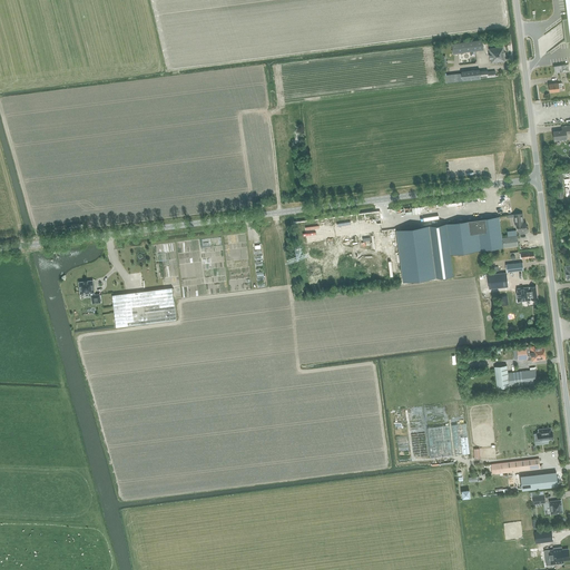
[(452,45),(453,55),(483,50),(482,40),(452,45)]
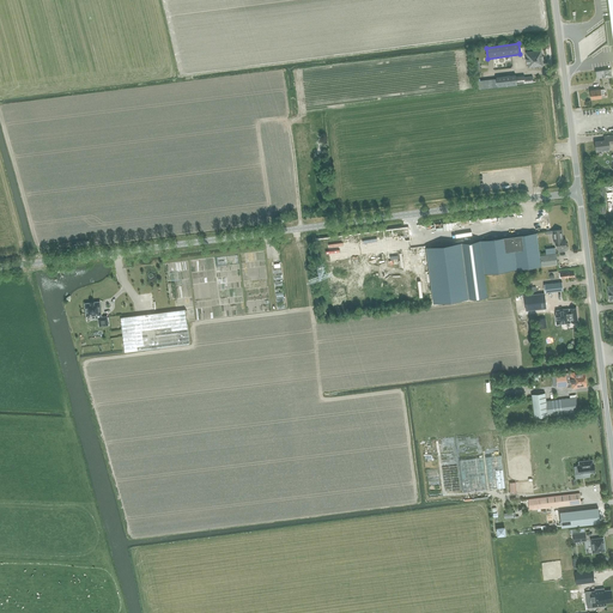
[(526,53),(527,64),(528,64),(528,67),(542,66),(540,52),(526,53)]
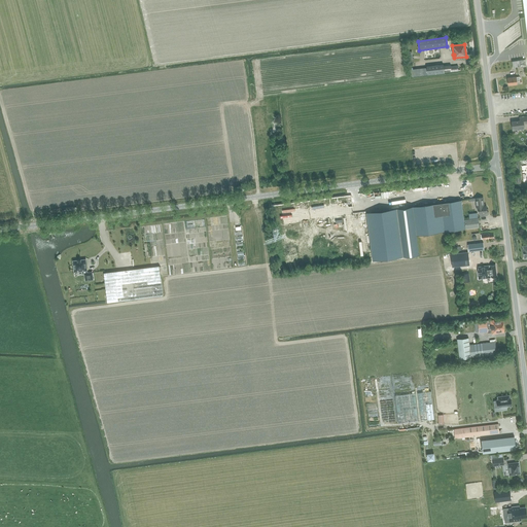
[(458,67),(451,67),(451,65),(444,66),(444,65),(427,66),(427,67),(412,69),(413,77),(445,73),(458,71),(458,67)]
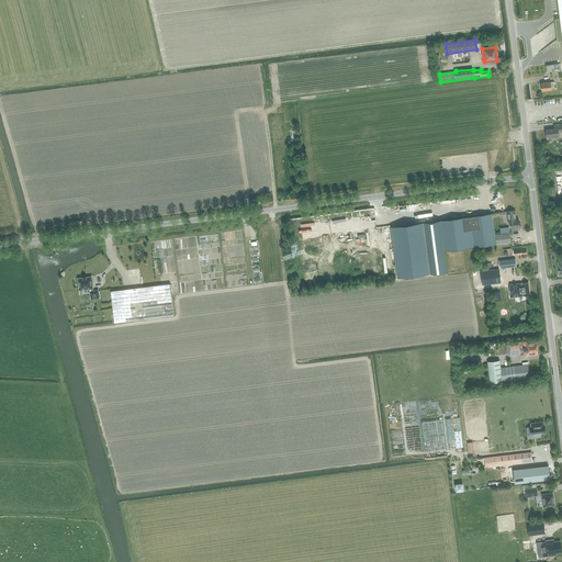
[(541,83),(542,91),(551,90),(551,87),(554,87),(553,82),(541,83)]
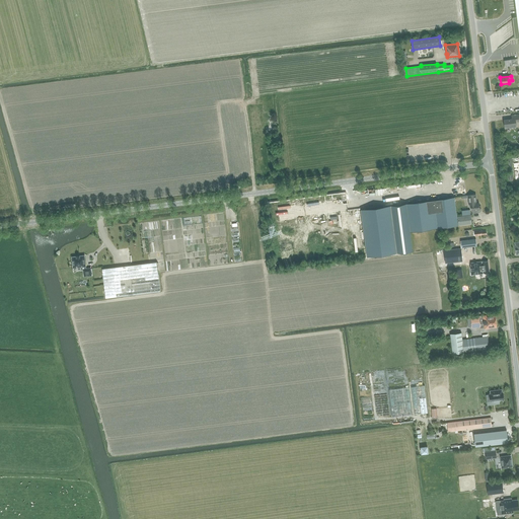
[(512,120),(504,121),(505,128),(510,128),(512,128),(512,129),(513,129),(514,129),(515,128),(515,127),(516,127),(515,121),(518,120),(518,115),(518,116),(512,116),(512,120)]
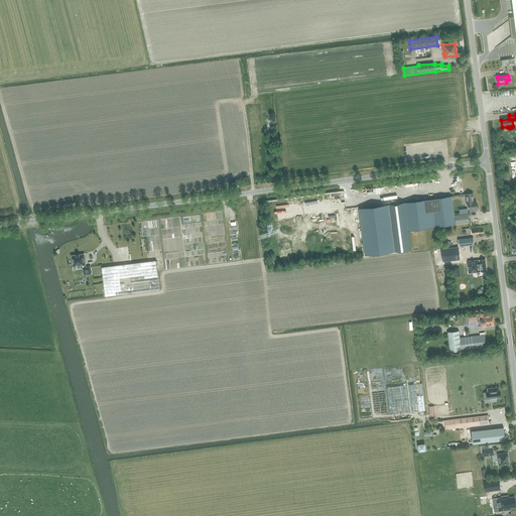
[(469,205),(469,209),(470,209),(470,212),(476,211),(477,211),(478,210),(479,209),(479,208),(479,207),(478,207),(477,200),(475,200),(474,192),(466,194),(467,205),(469,205)]
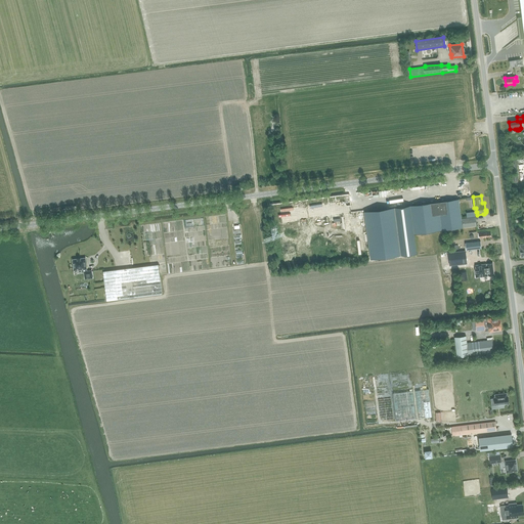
[(459,200),(438,202),(442,230),(463,227),(462,223),(461,220),(460,205),(459,200)]
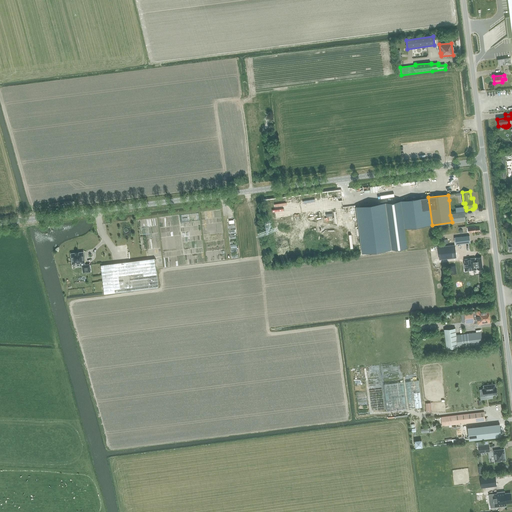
[(432,225),(428,197),(356,207),(362,255),(407,248),(405,229),(432,225)]
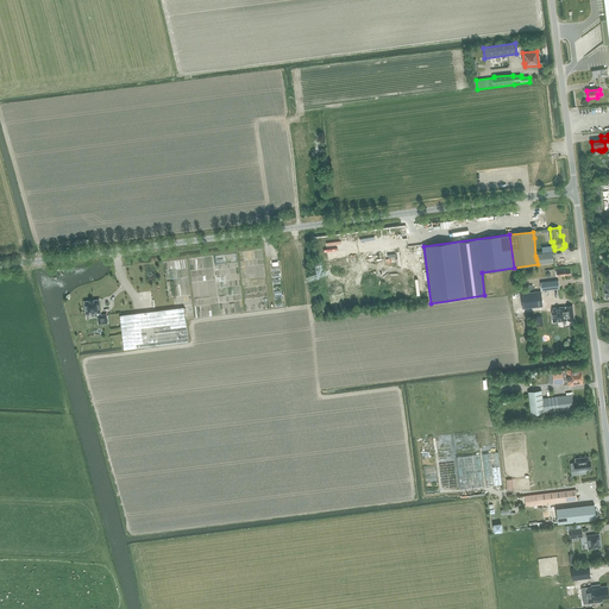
[(537,255),(535,256),(537,259),(538,259),(538,264),(553,262),(552,245),(542,246),(542,253),(537,255)]
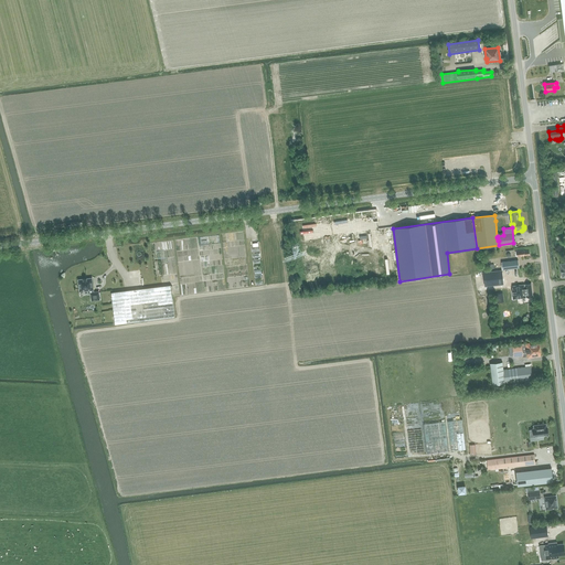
[(519,260),(501,263),(502,270),(520,268),(519,260)]
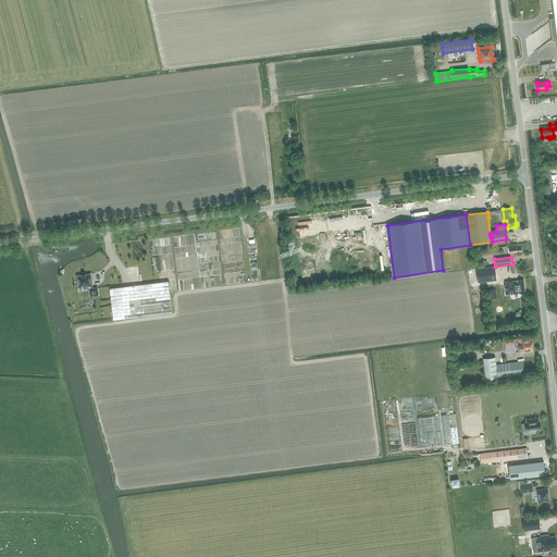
[(479,269),(479,273),(480,283),(496,281),(495,271),(494,271),(494,268),(479,269)]
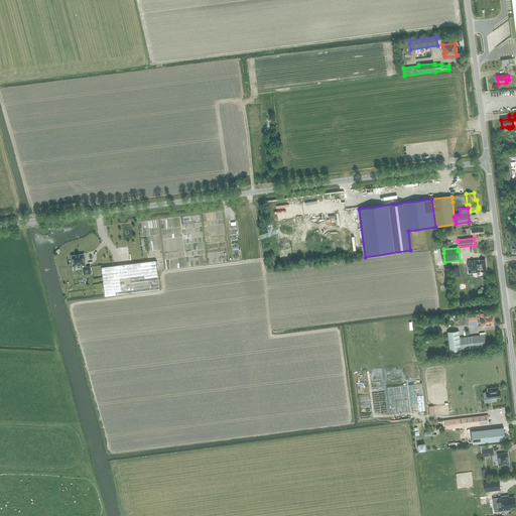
[(81,269),(84,269),(83,267),(86,266),(84,254),(80,254),(76,254),(76,255),(72,255),(72,256),(73,266),(81,265),(81,269)]
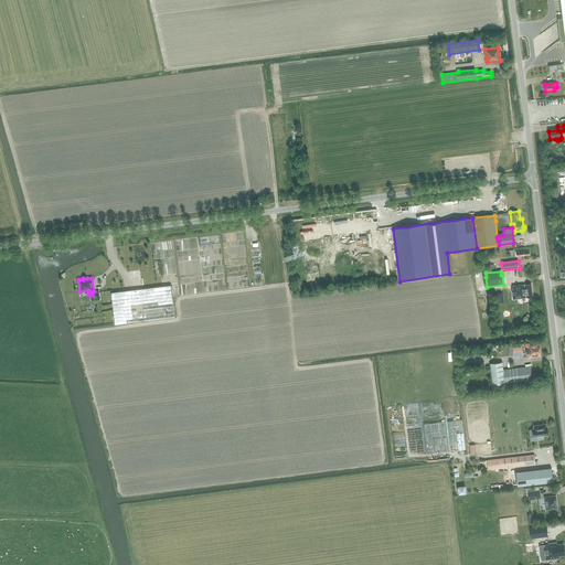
[(524,285),(512,286),(514,299),(528,298),(532,297),(532,296),(531,284),(525,285),(525,286),(524,286),(524,285)]
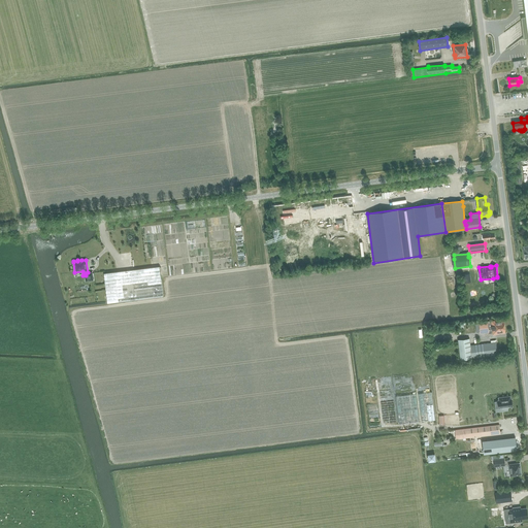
[(161,266),(104,273),(107,303),(164,296),(161,266)]
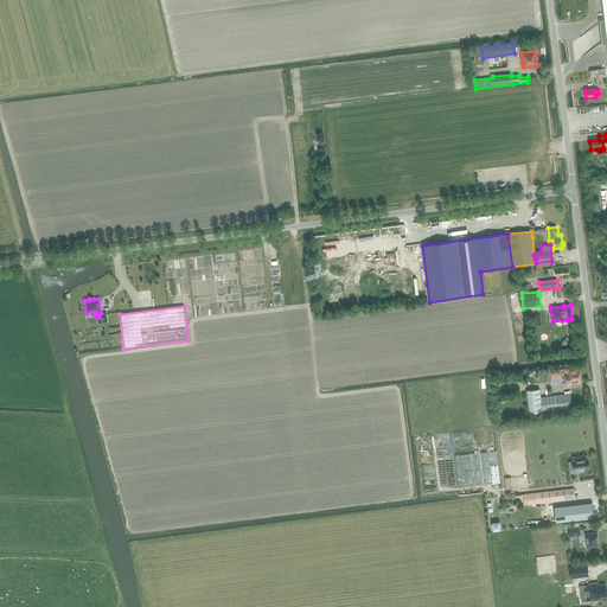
[(101,313),(97,314),(98,317),(98,323),(108,321),(107,313),(101,313)]
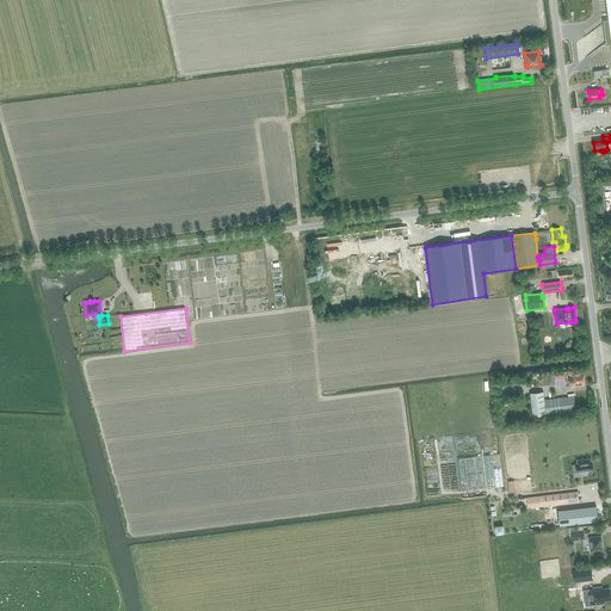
[(555,375),(555,382),(556,384),(566,383),(567,387),(571,387),(571,388),(586,386),(584,370),(565,372),(565,374),(555,375)]
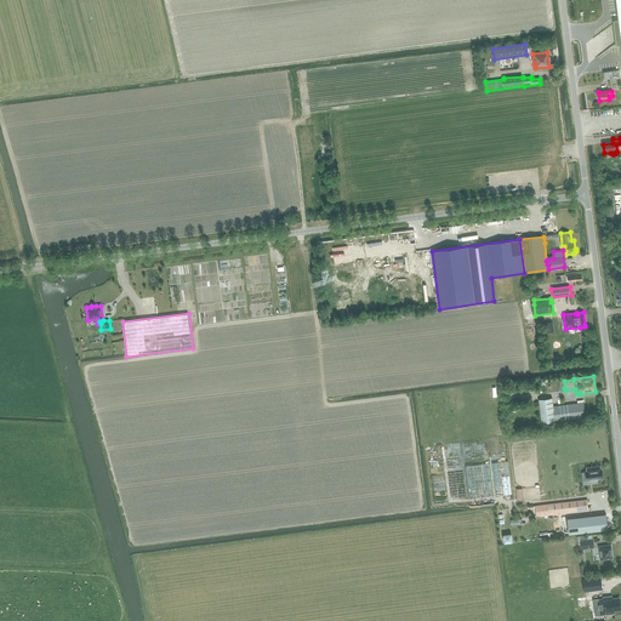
[(541,400),(542,415),(543,423),(554,422),(553,412),(553,408),(552,399),(541,400)]
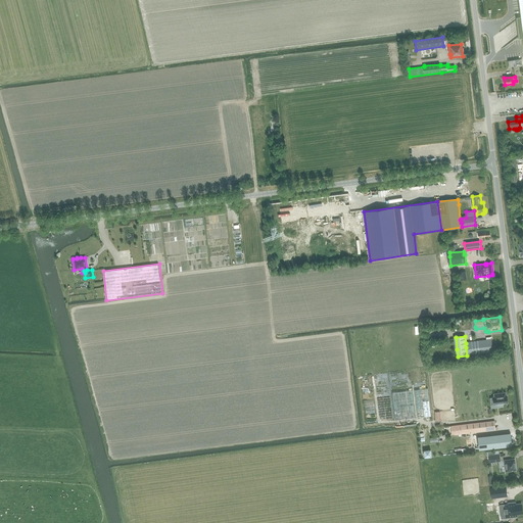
[(467,343),(468,355),(493,352),(491,340),(467,343)]
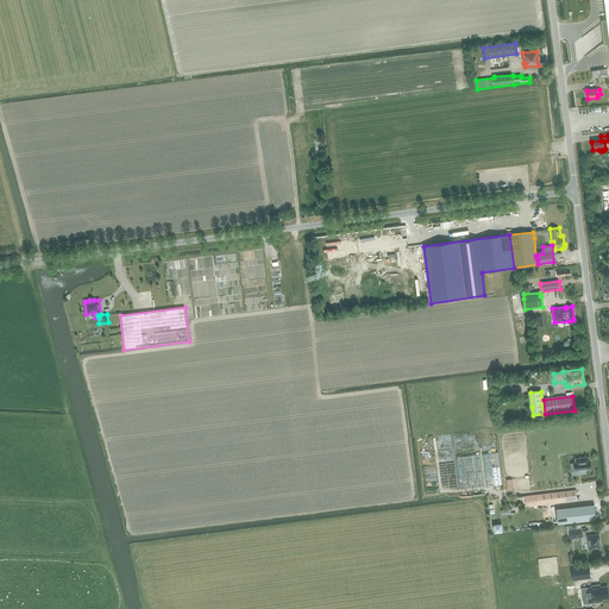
[(498,452),(483,454),(487,487),(502,484),(498,452)]
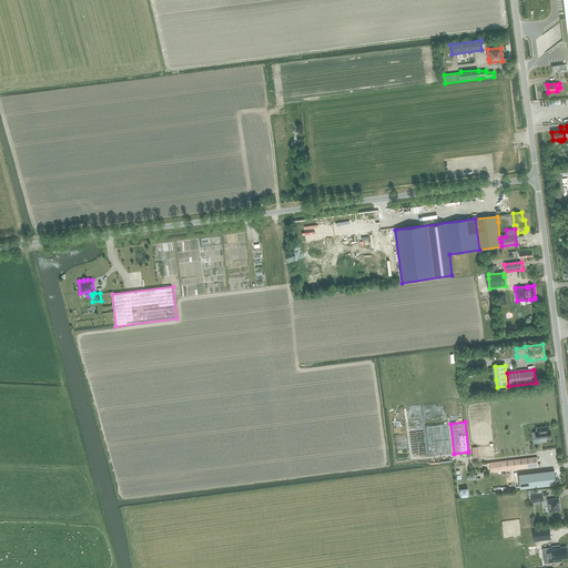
[(426,426),(429,456),(450,454),(447,424),(426,426)]
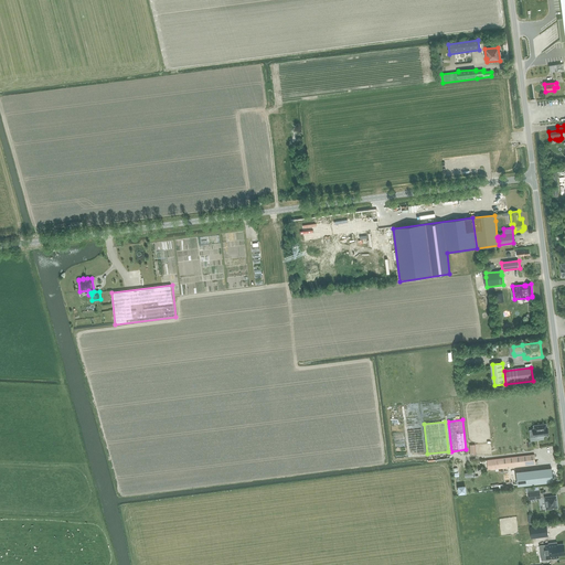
[(533,426),(534,428),(533,428),(534,437),(548,435),(547,427),(546,427),(546,424),(533,426)]
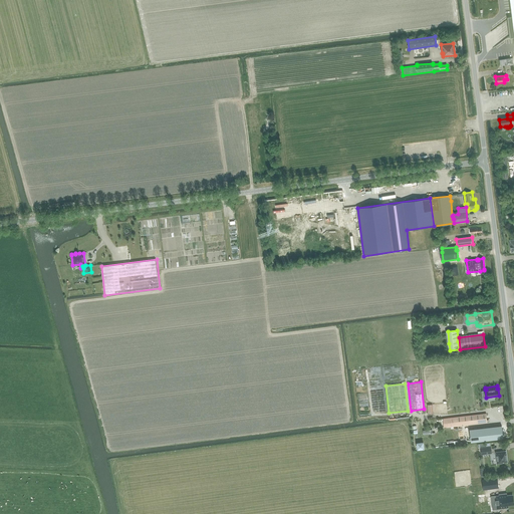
[(487,423),(486,414),(443,420),(445,429),(487,423)]
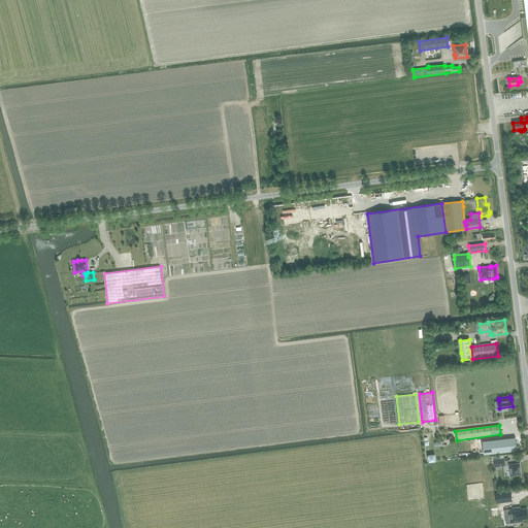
[(490,441),(482,442),(484,455),(492,454),(518,451),(516,438),(501,439),(490,441)]
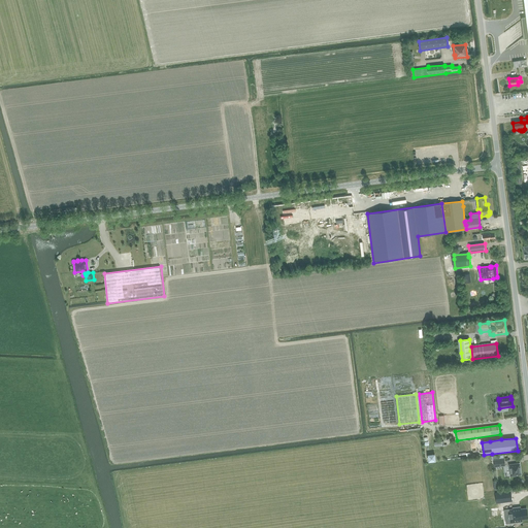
[(504,458),(493,459),(494,467),(505,465),(504,458)]
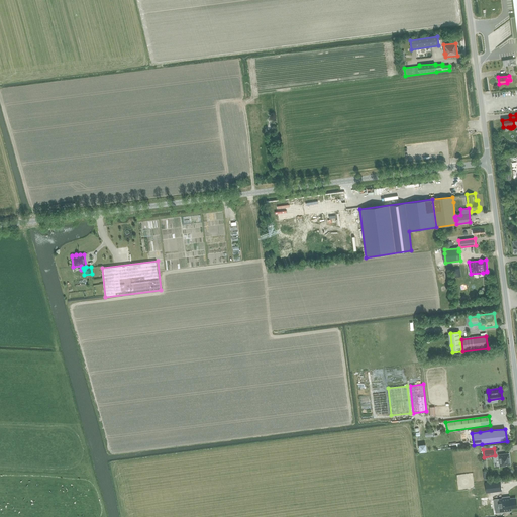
[(509,453),(498,454),(500,467),(511,464),(509,453)]
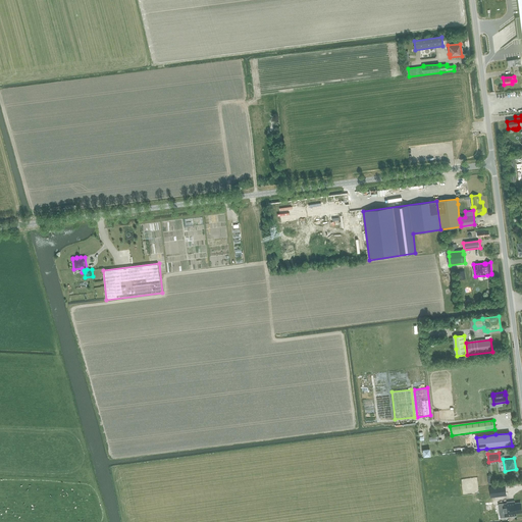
[(505,486),(489,488),(490,497),(506,494),(505,486)]
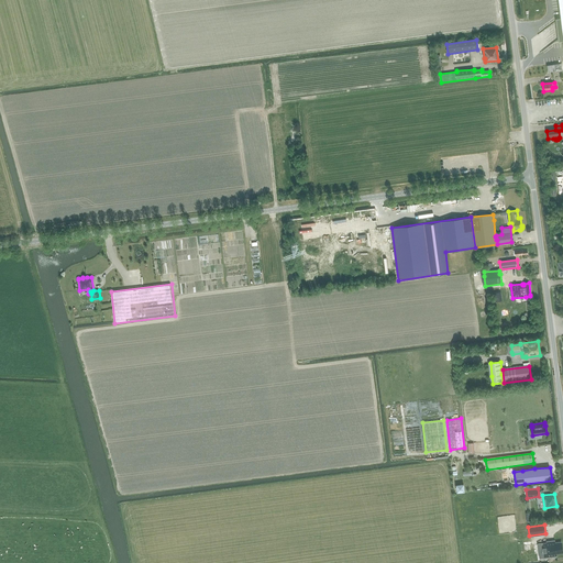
[(538,544),(540,559),(556,556),(556,554),(562,553),(562,542),(555,543),(554,541),(547,542),(548,543),(538,544)]
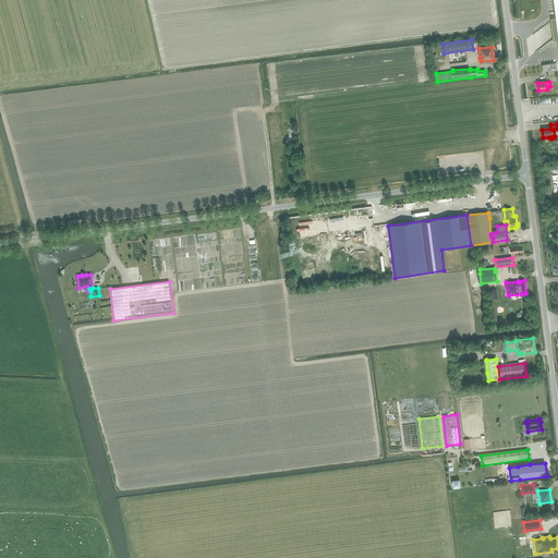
All buildings are outlined.
